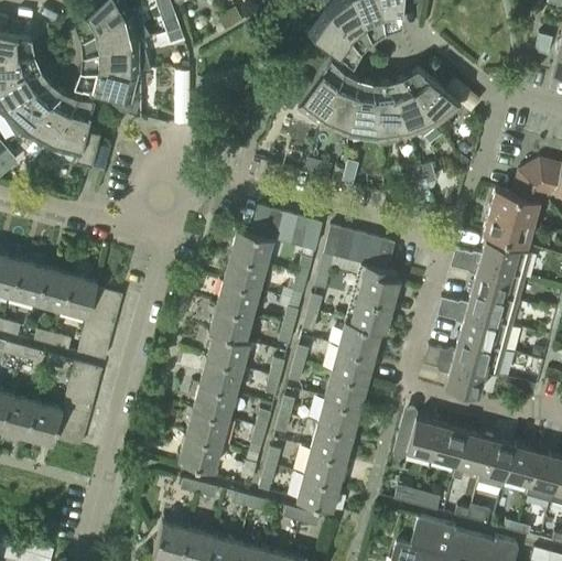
[(123,0),(97,0),(75,22),(86,34),(86,35),(123,15),(131,12),(123,0)]
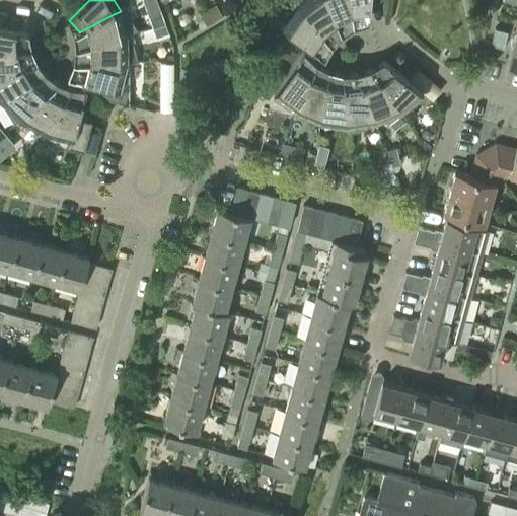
[(224,0),(235,8),(239,11),(247,0),(246,0),(224,0)]
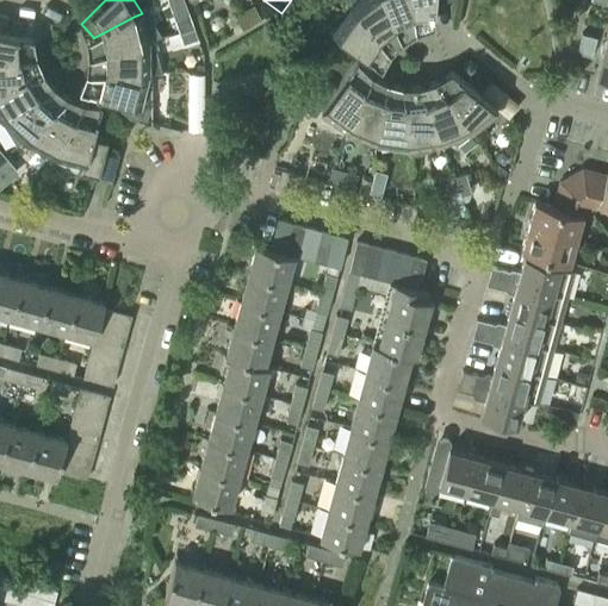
[(351,0),(353,6),(352,7),(357,14),(358,14),(386,48),(388,48),(403,41),(401,35),(383,0),(351,0)]
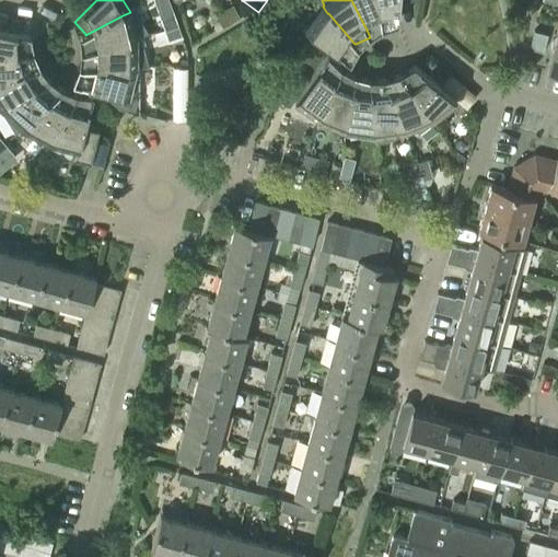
[(351,0),(368,32),(384,30),(383,24),(382,24),(376,0),(351,0)]
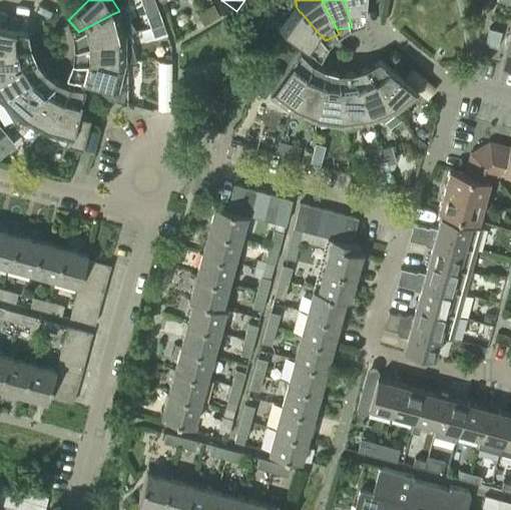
[(345,0),(350,22),(351,22),(365,23),(367,2),(386,3),(385,0),(345,0)]
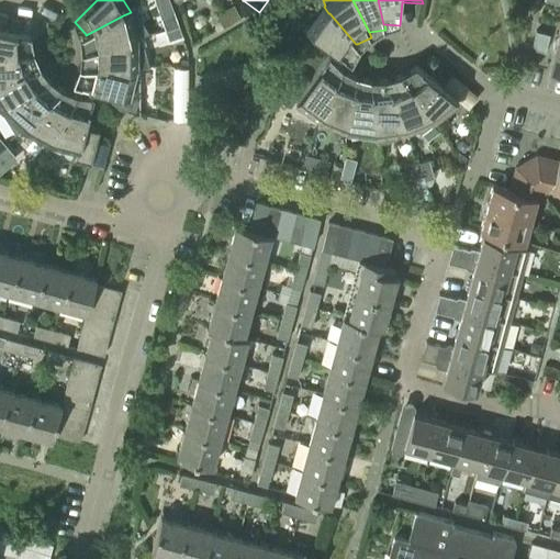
[(328,13),(324,7),(306,31),(346,60),(360,48),(357,44),(356,44),(329,13),(328,13)]
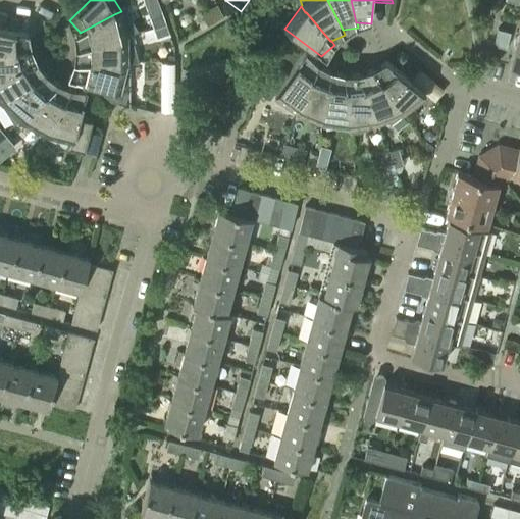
[(80,32),(74,34),(83,47),(83,48),(120,39),(120,40),(127,38),(131,37),(140,35),(125,8),(121,11),(114,14),(80,33),(80,32)]
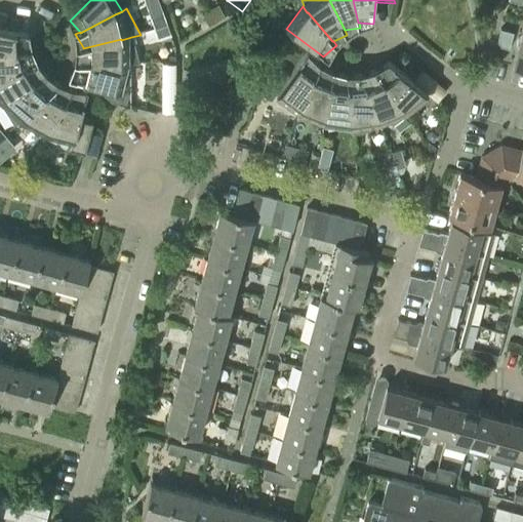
[(220,8),(211,13),(218,25),(227,19),(220,8)]
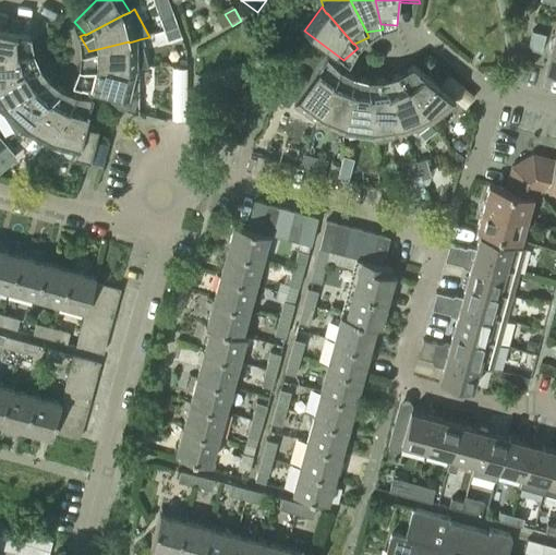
[(225,31),(232,26),(225,14),(217,19),(225,31)]
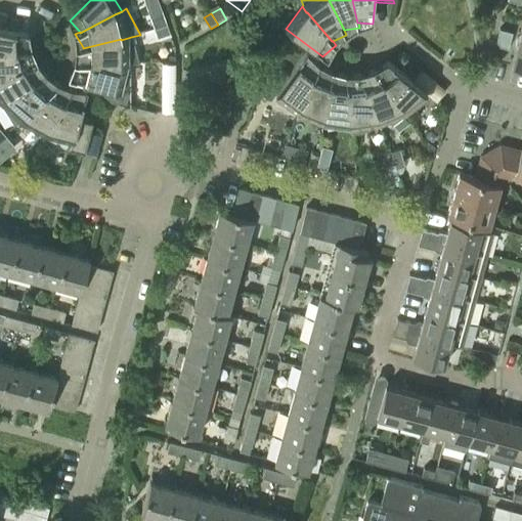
[(0,51),(26,50),(29,35),(5,30),(8,17),(0,14),(0,51)]
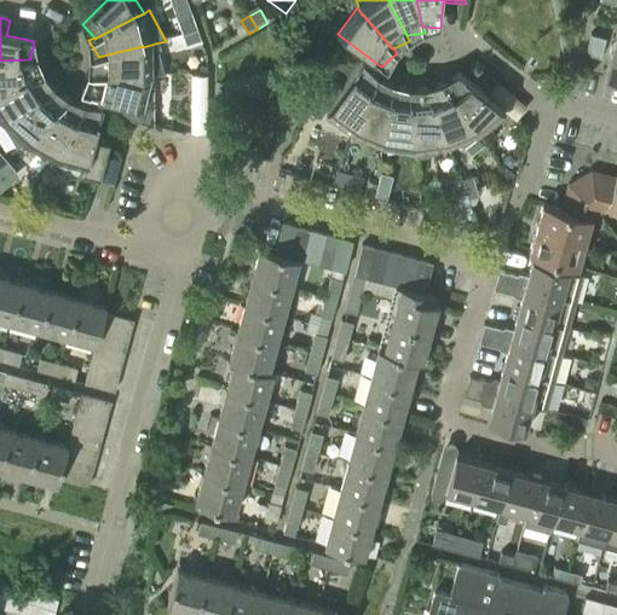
[(183,38),(184,38),(197,33),(194,24),(180,29),(183,38)]
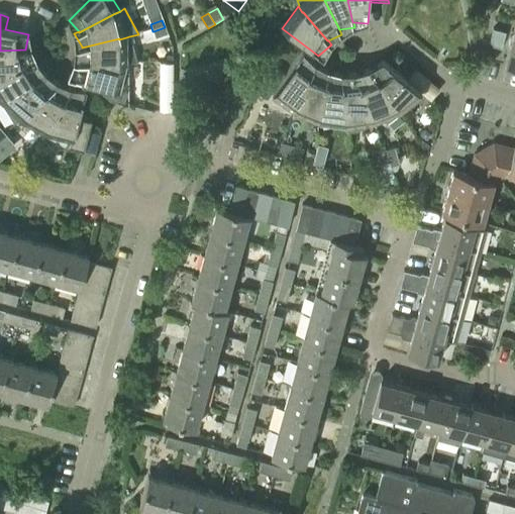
[(168,37),(165,27),(153,31),(152,31),(143,34),(147,44),(168,37)]
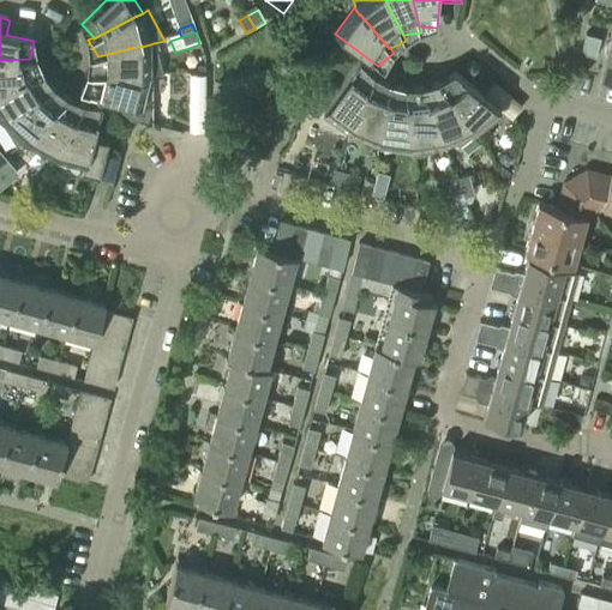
[(588,37),(586,47),(599,50),(601,41),(588,37)]
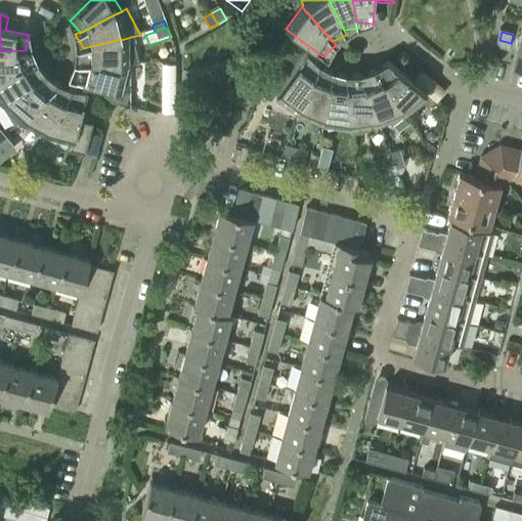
[(83,47),(77,48),(82,63),(82,64),(120,64),(120,66),(131,66),(130,63),(139,62),(131,37),(128,38),(121,40),(121,39),(83,48),(83,47)]
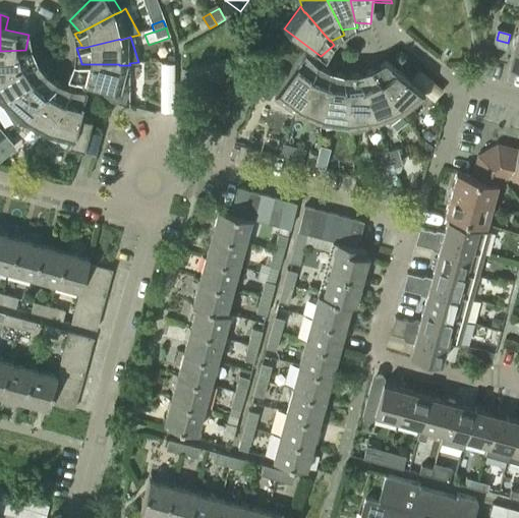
[(496,43),(496,44),(498,48),(506,50),(508,43),(497,40),(496,43)]
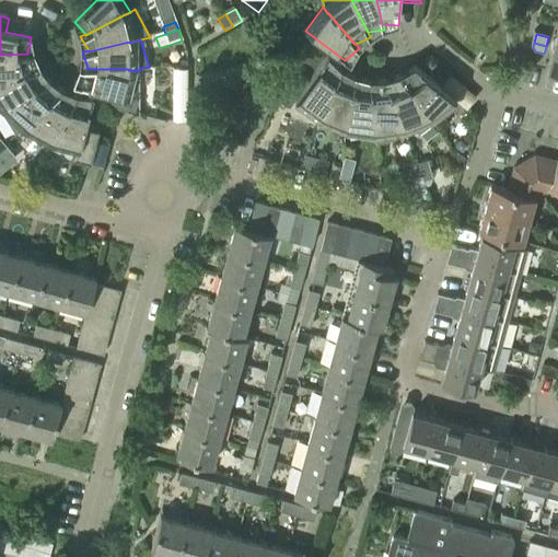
[(554,51),(548,73),(557,76),(557,48),(553,47),(551,51),(554,51)]
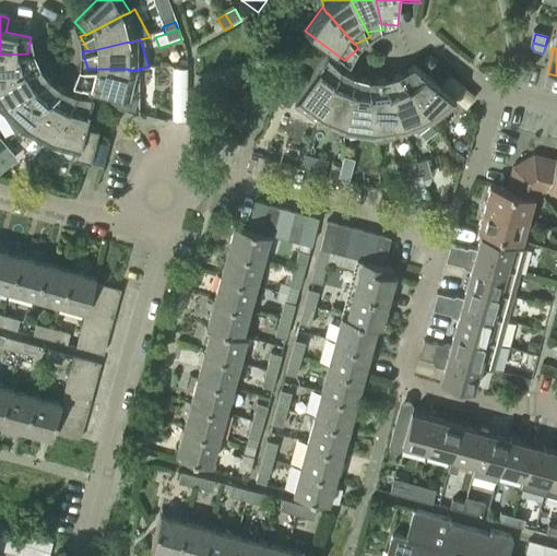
[(0,80),(34,70),(34,69),(34,52),(27,54),(0,55),(0,80)]
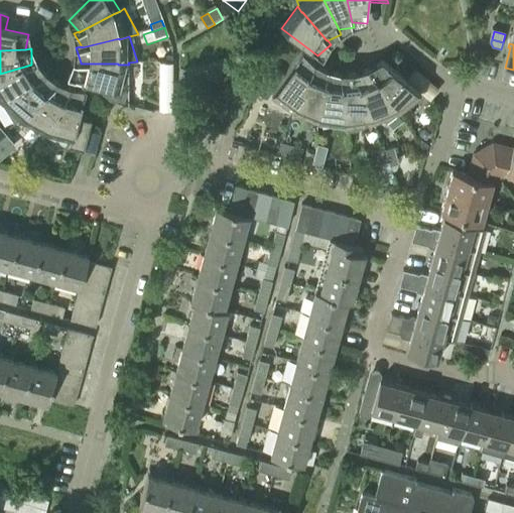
[(313,70),(314,65),(298,58),(285,77),(275,69),(257,93),(268,101),(272,95),(296,105),(297,105),(312,70),(313,70)]
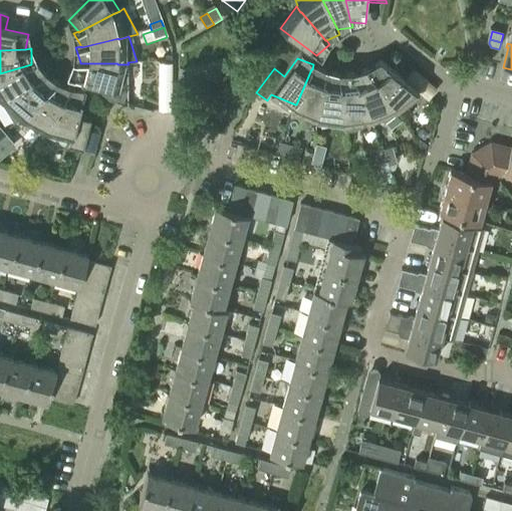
[(80,62),(74,61),(74,79),(89,83),(100,85),(98,89),(111,101),(113,101),(129,105),(129,92),(129,64),(117,64),(117,63),(80,63),(80,62)]
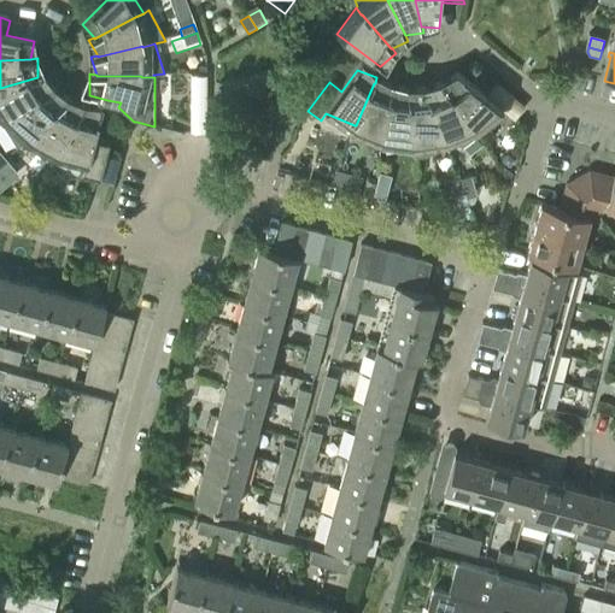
[(0,123),(1,123),(11,117),(10,117),(48,92),(48,90),(44,75),(37,76),(37,77),(0,88),(0,123)]
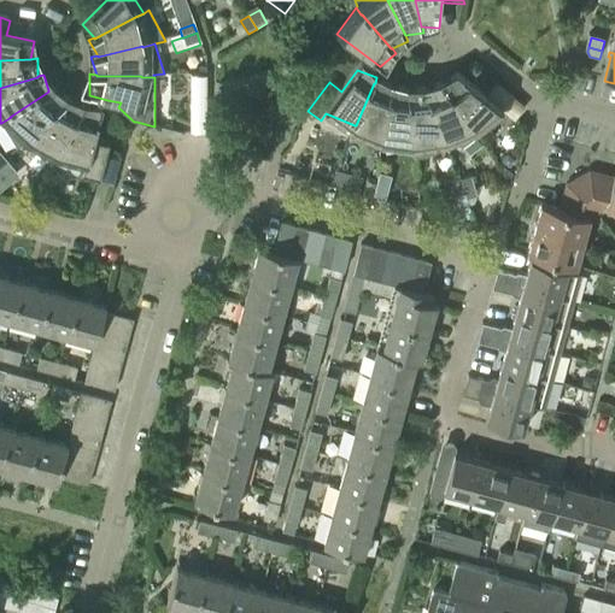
[(488,100),(457,75),(446,88),(445,89),(472,127),(476,134),(505,113),(516,122),(526,110),(498,88),(488,100)]
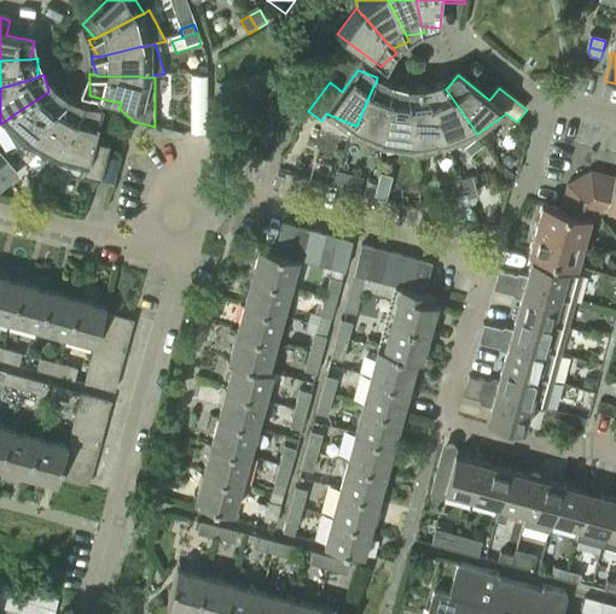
[(208,77),(192,77),(192,99),(192,134),(208,134),(208,99),(208,77)]
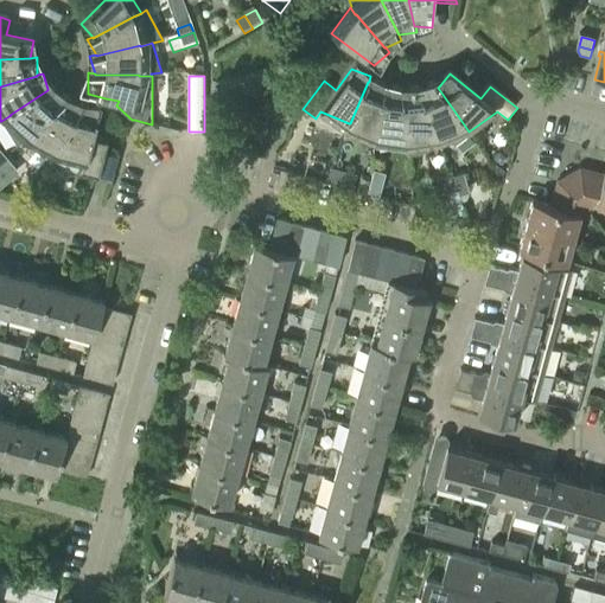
[(386,84),(369,82),(368,82),(350,123),(349,123),(346,130),(346,132),(348,132),(348,135),(351,139),(356,141),(376,143),(376,134),(377,135),(384,90),(386,84)]
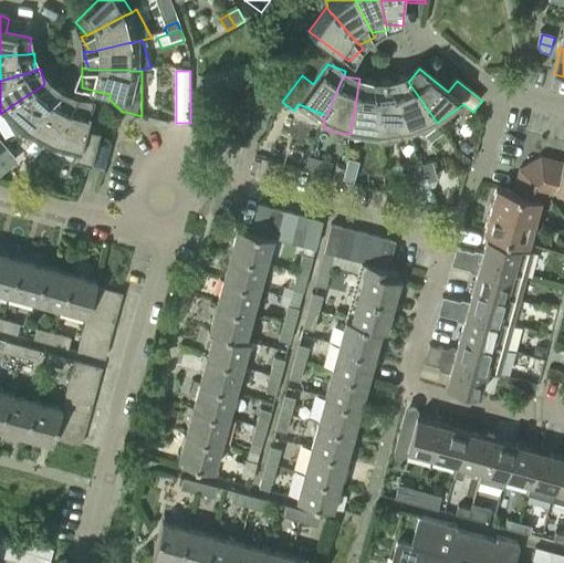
[(426,136),(439,126),(437,123),(432,116),(408,82),(409,81),(406,76),(393,86),(393,87),(407,126),(406,126),(409,134),(415,131),(426,136)]
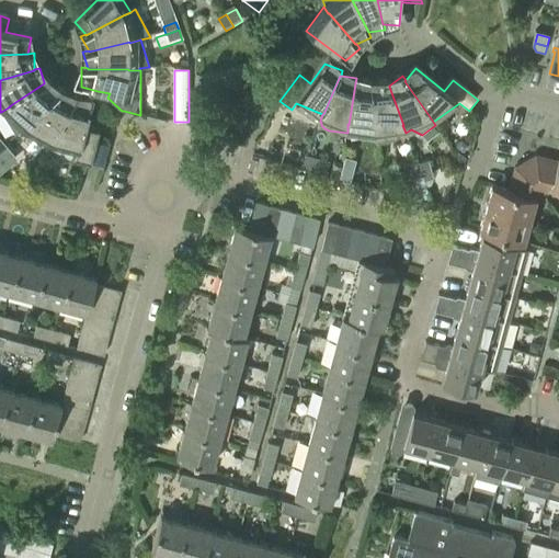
[(10,106),(1,112),(15,135),(23,129),(24,131),(30,125),(57,93),(48,80),(44,82),(44,83),(9,106),(10,106)]
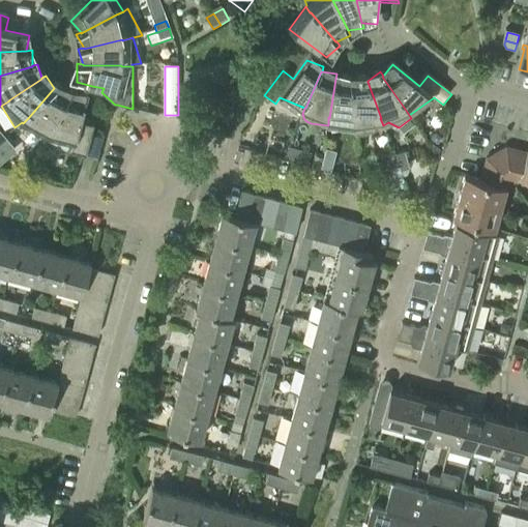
[(357,137),(369,136),(383,125),(380,118),(381,118),(368,82),(368,81),(365,76),(351,82),(355,121),(354,121),(355,128),(357,137)]
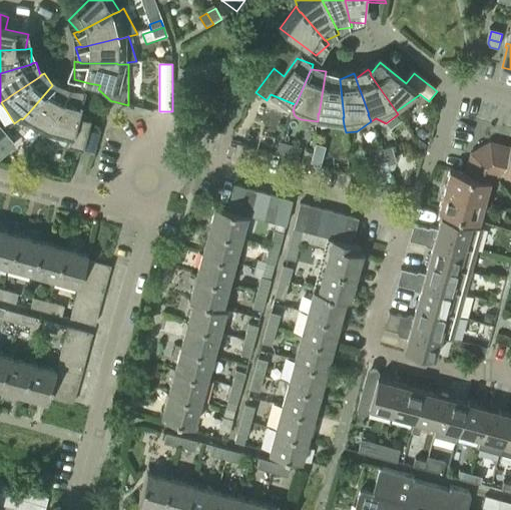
[(344,117),(340,79),(340,74),(325,76),(319,114),(318,113),(318,121),(343,117),(344,117)]
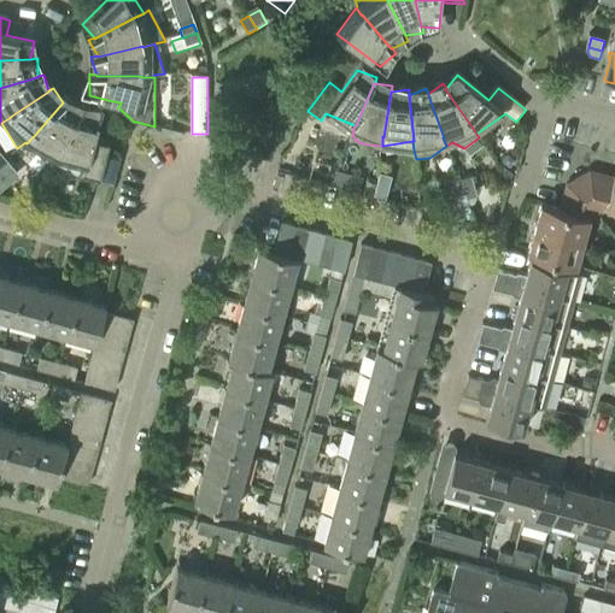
[(33,137),(27,143),(47,163),(51,168),(56,159),(60,152),(59,151),(81,111),(80,111),(68,98),(63,102),(33,137)]
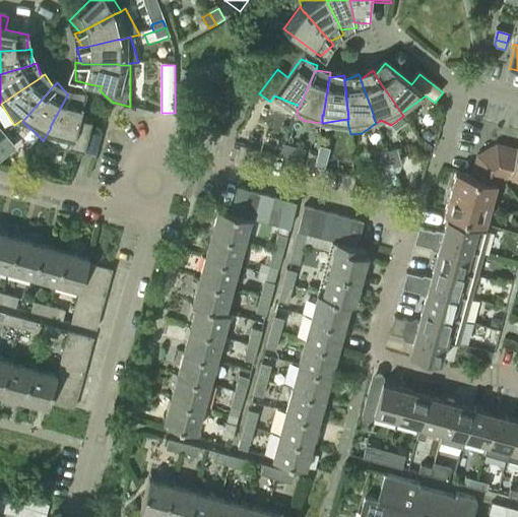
[(51,128),(47,134),(72,140),(71,145),(69,153),(84,157),(84,154),(96,158),(103,134),(90,130),(92,121),(79,117),(85,97),(70,88),(67,93),(68,93),(50,127),(51,128)]
